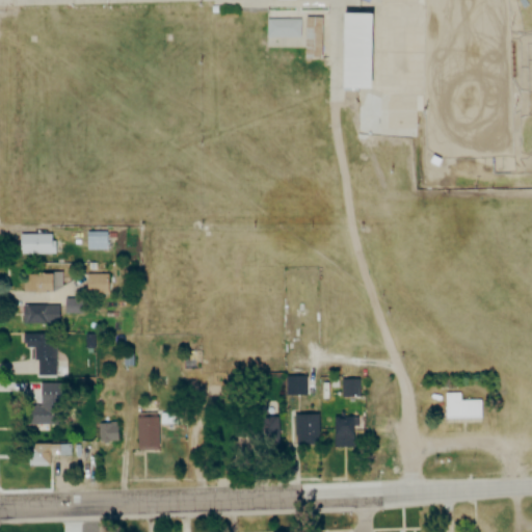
[(337,87),(339,12),(366,14),(364,87),(337,87)]
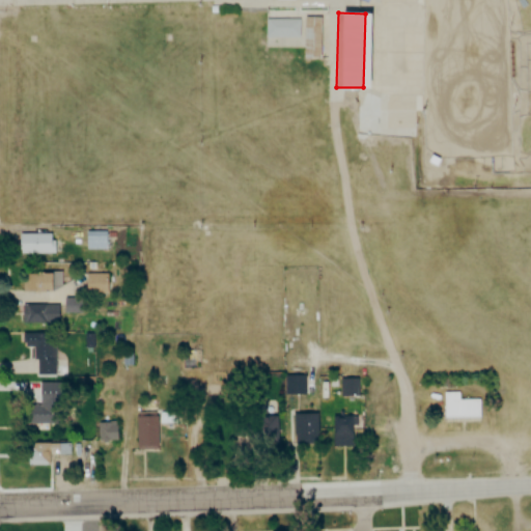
[(304,56),(305,16),(319,17),(319,57),(304,56)]
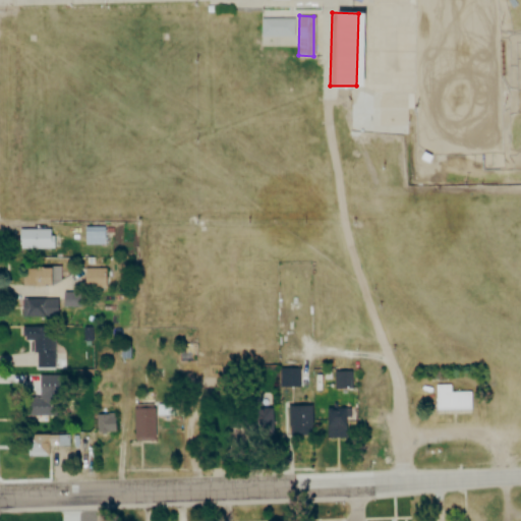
[(292,18),(292,35),(261,35),(261,18),(292,18)]
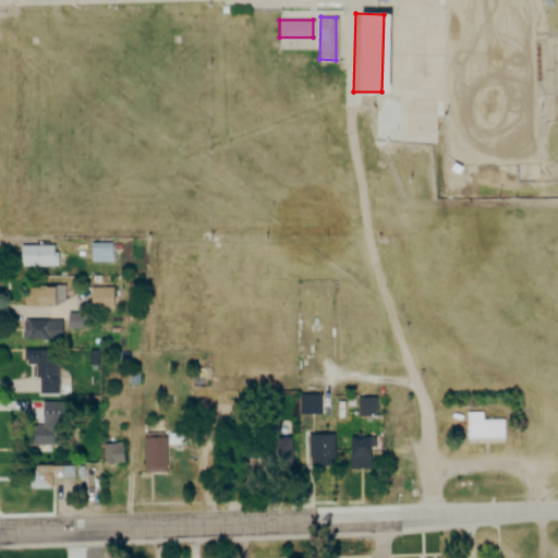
[(91,263),(111,263),(111,243),(91,243),(91,263)]
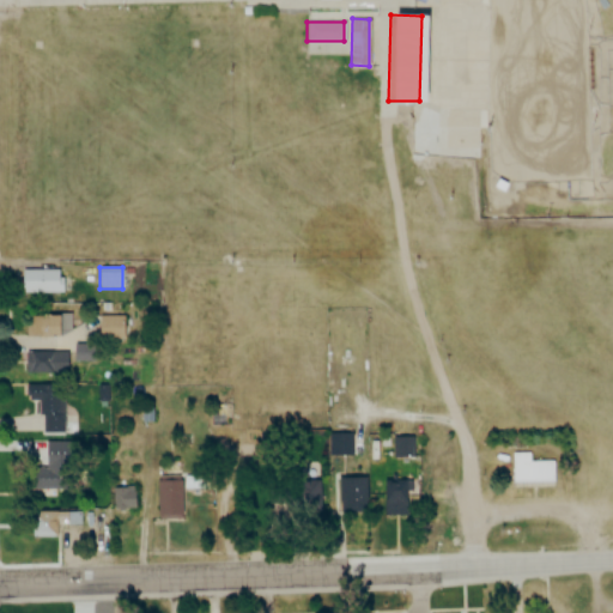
[(20,293),(62,293),(62,271),(20,271),(20,293)]
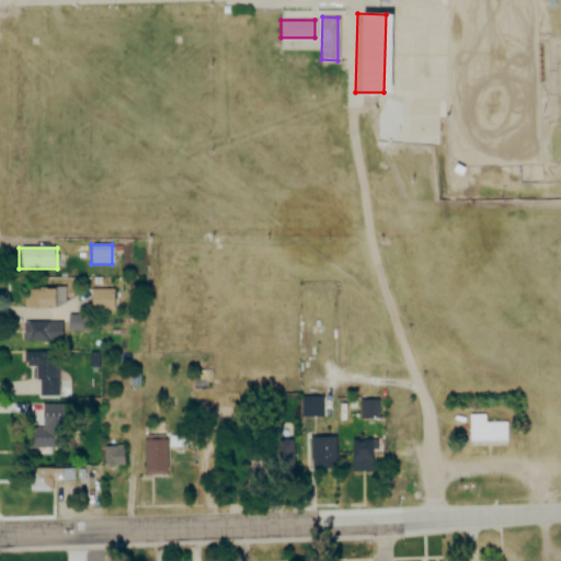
[(64,288),(30,288),(30,308),(64,308),(64,288)]
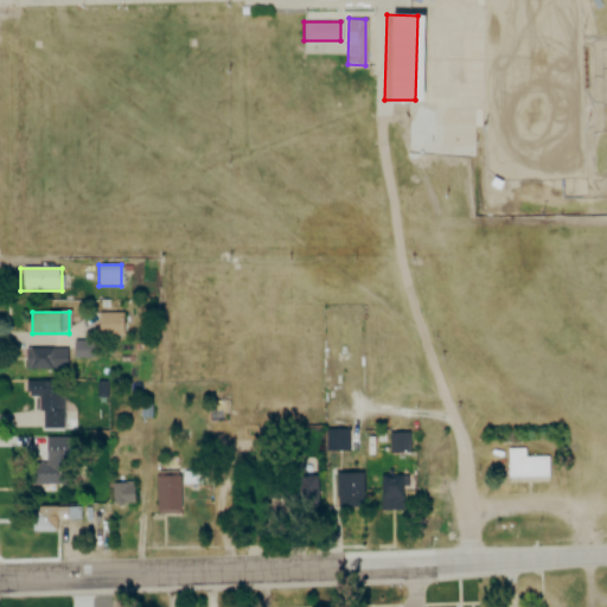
[(97,336),(123,336),(123,313),(97,313),(97,336)]
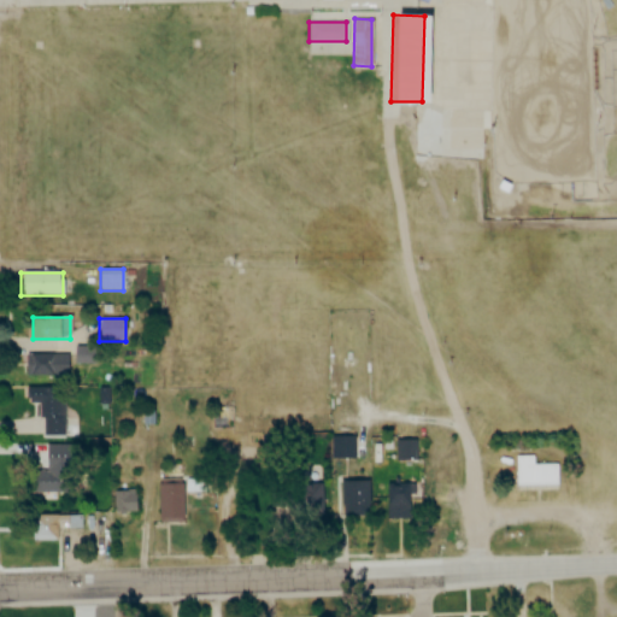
[(66,354),(25,354),(25,377),(66,377),(66,354)]
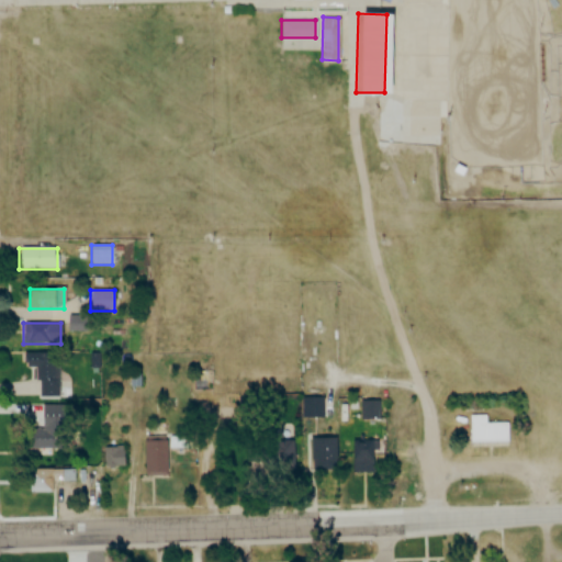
[(60,398),(60,353),(23,353),(23,369),(36,369),(36,398),(60,398)]
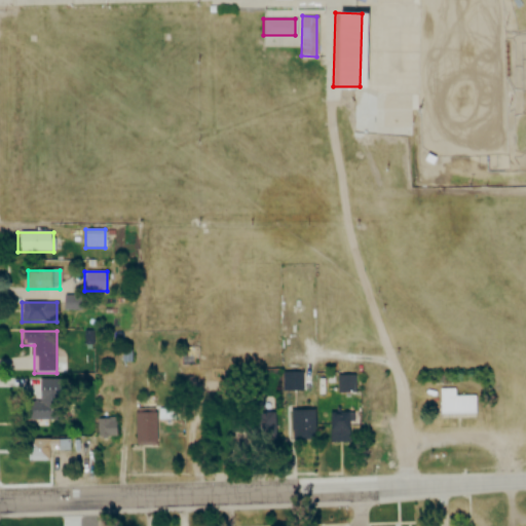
[(300,383),(297,383),(297,374),(285,374),(285,390),(300,390),(300,383)]
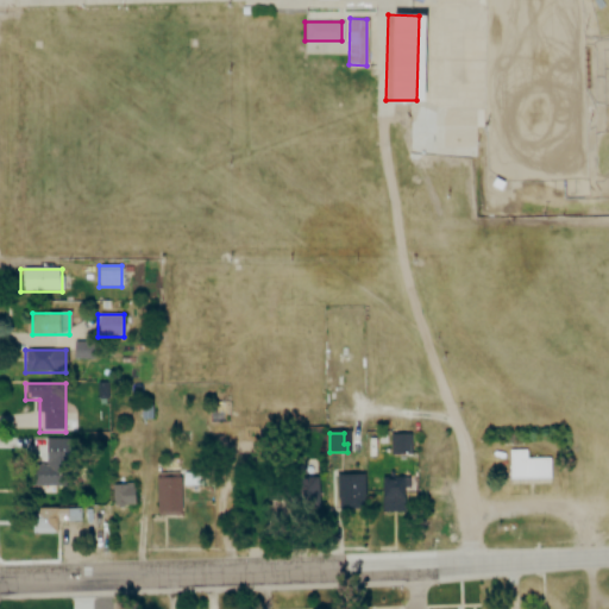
[(527,452),(508,451),(508,481),(550,482),(550,459),(527,459),(527,452)]
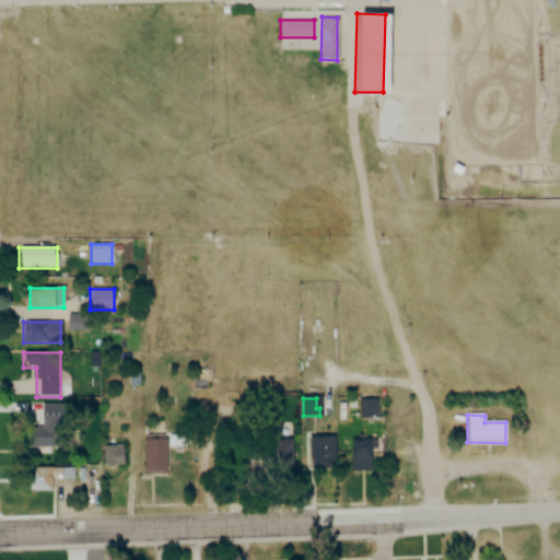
[(55,429),(25,429),(24,448),(55,448),(55,429)]
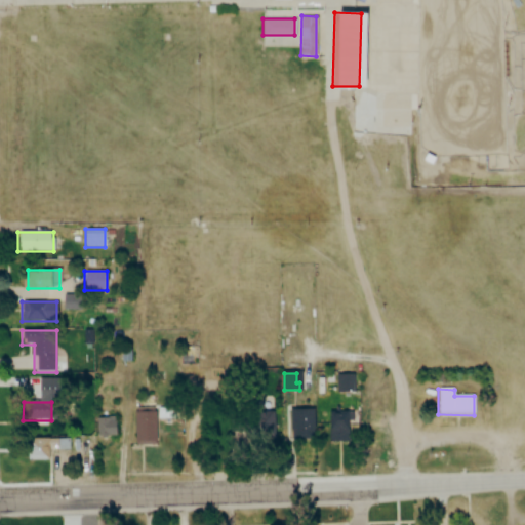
[(159,410),(159,418),(175,419),(175,410),(159,410)]
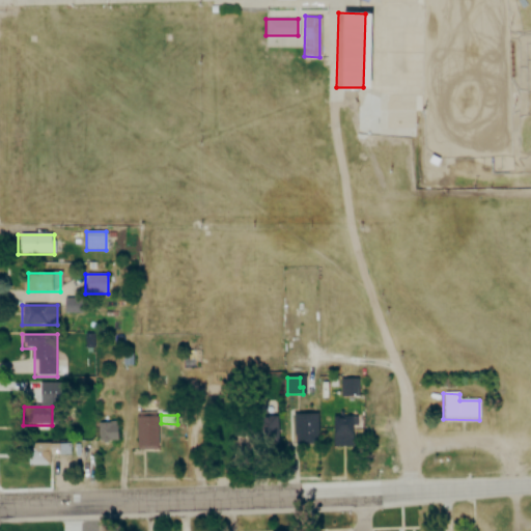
[(294,415),(294,446),(318,446),(318,415),(294,415)]
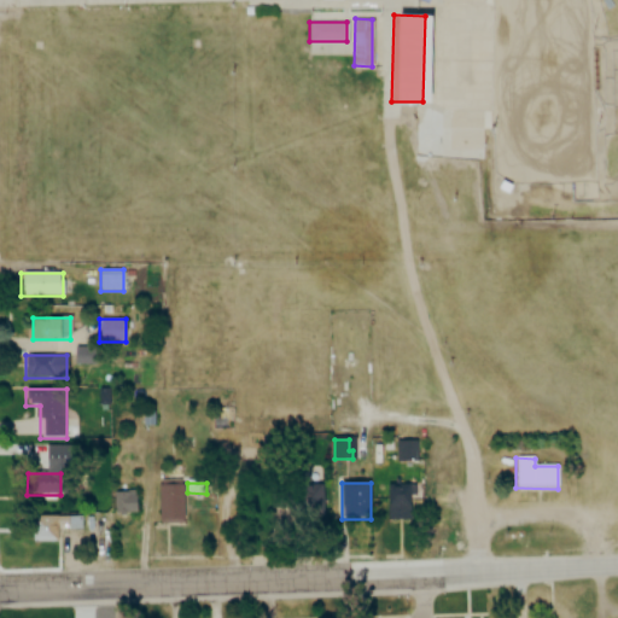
[(182,516),(182,484),(158,484),(158,516),(182,516)]
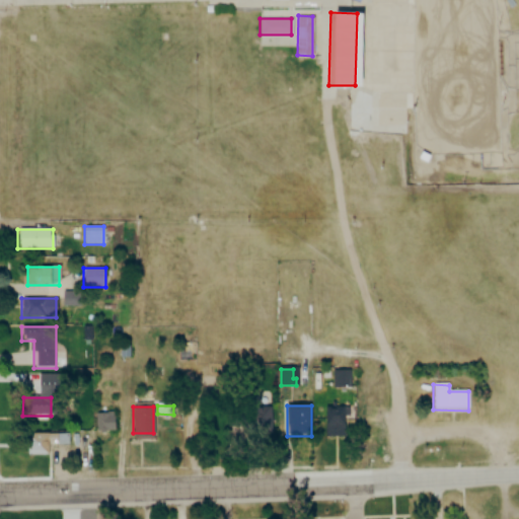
[(248,434),(271,434),(271,406),(248,406),(248,434)]
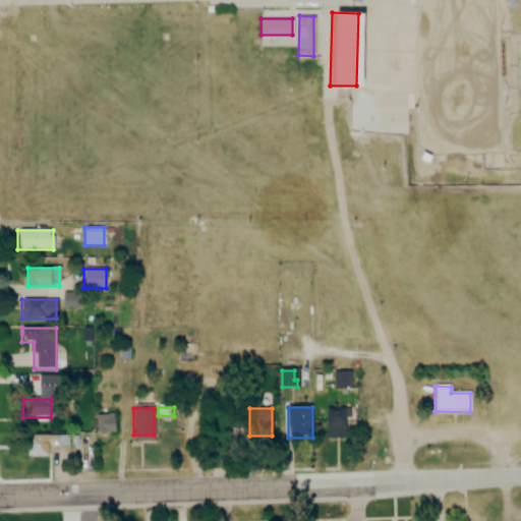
[(327,439),(347,439),(347,408),(327,408),(327,439)]
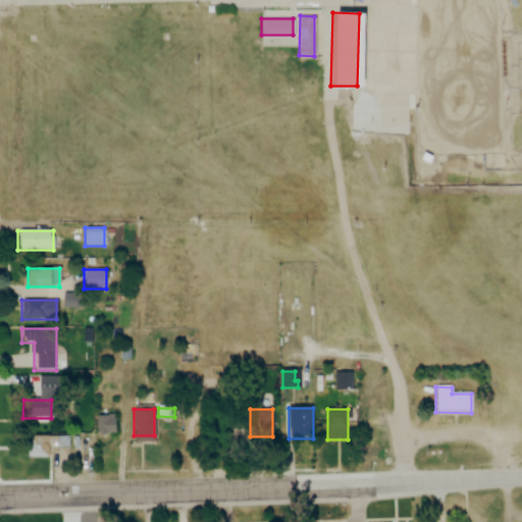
[(116,434),(116,416),(96,416),(96,434),(116,434)]
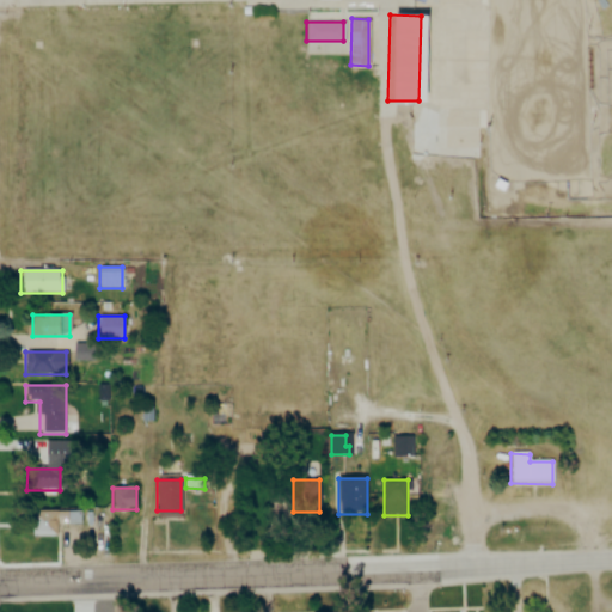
[(68,525),(80,525),(80,512),(31,512),(31,538),(68,538),(68,525)]
